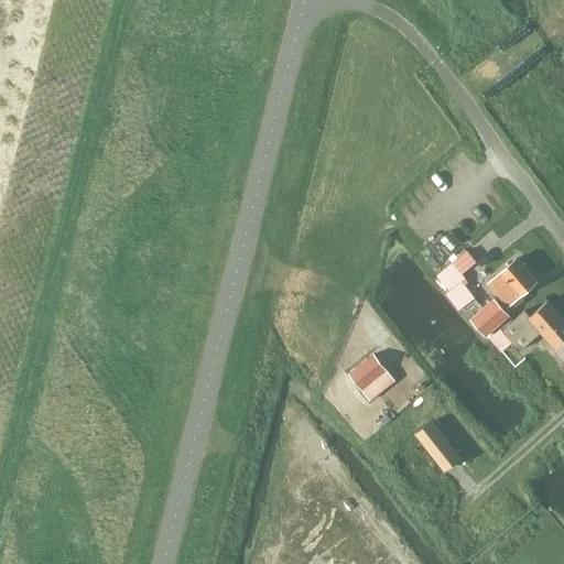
[(538,282),(517,257),(486,283),(507,308),(511,304),(516,308),(524,300),(520,296),(538,282)]
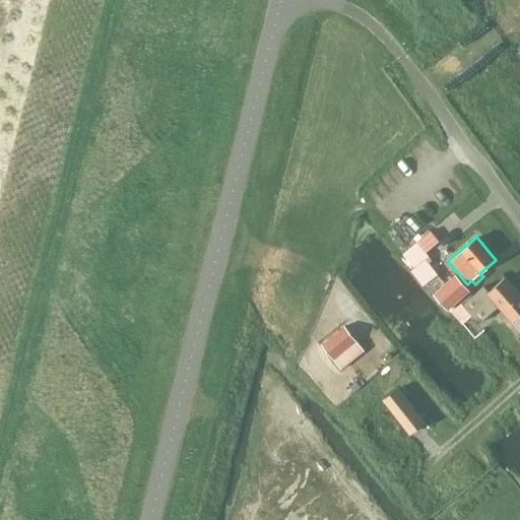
[(413,267),(409,271),(421,286),(438,274),(426,260),(430,257),(417,241),(402,254),(413,267)]
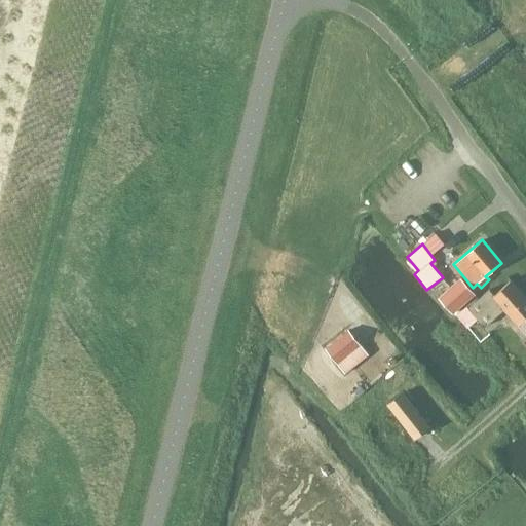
[(475,295),(460,277),(437,299),(451,314),(475,295)]
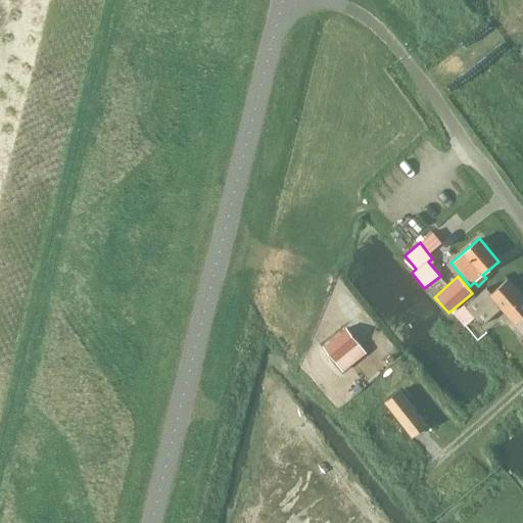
[(522,294),(509,278),(490,293),(486,288),(454,315),(464,326),(475,318),(481,326),(501,308),(522,334),(522,337),(520,340),(522,343),(522,294)]
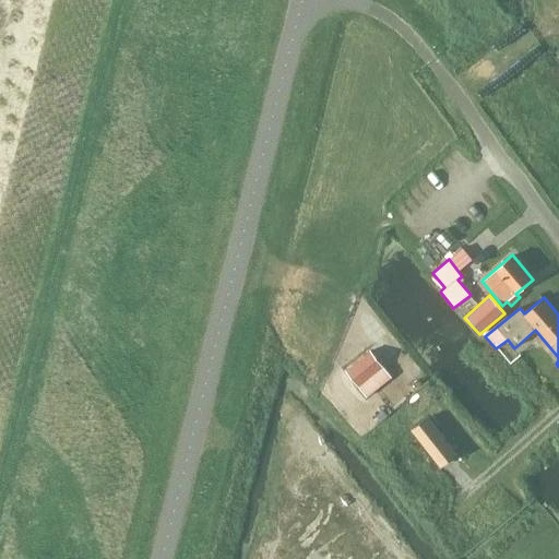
[(368,351),(344,370),(357,385),(381,368),(368,351)]
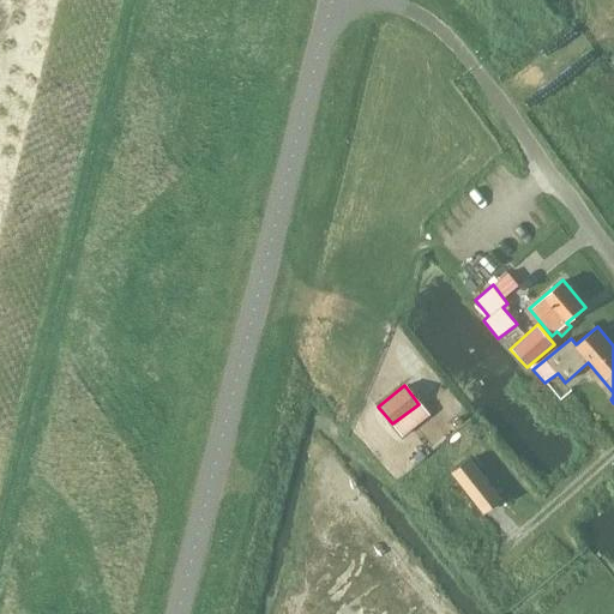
[(500,499),(468,458),(450,471),(482,513),(500,499)]
